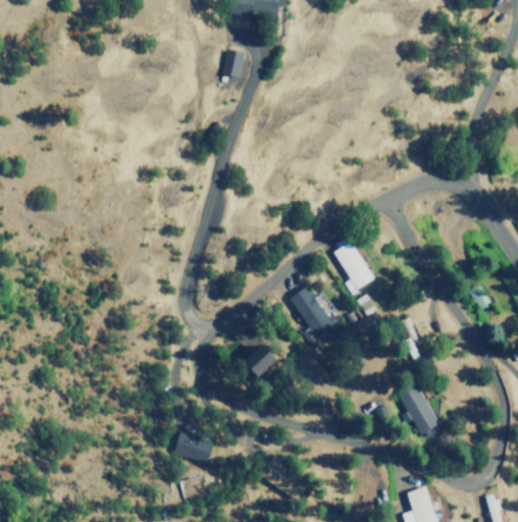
[(234,0),(232,11),(277,16),(278,6),(285,7),(285,0),(234,0)]
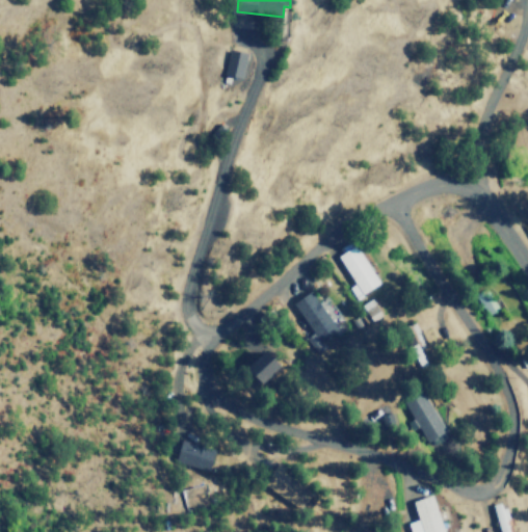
[(226,75),(243,79),(249,53),(232,50),(226,75)]
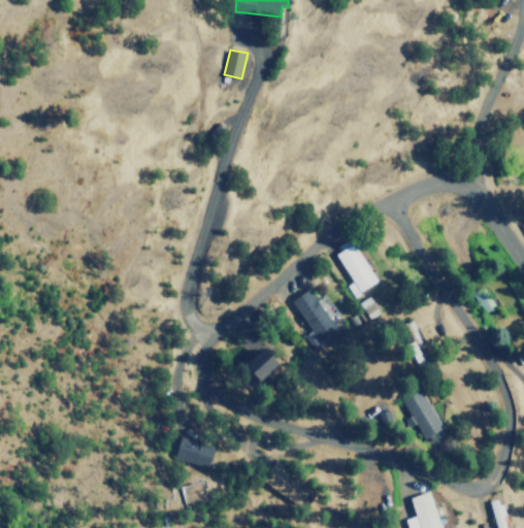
[(354,282),(349,286),(356,296),(379,282),(355,243),(337,255),(354,282)]
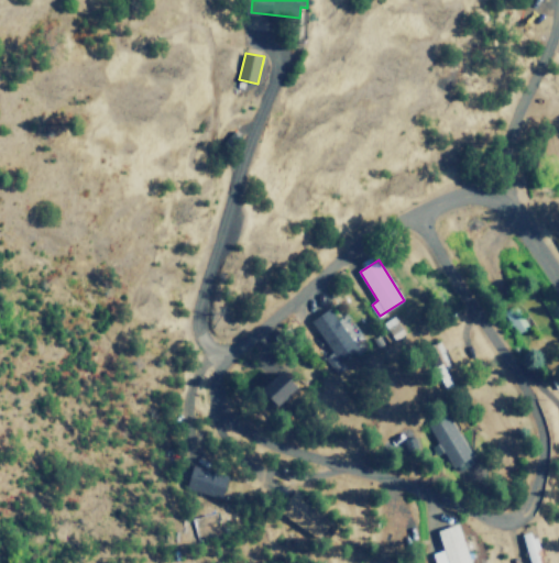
[(532,327),(517,305),(504,312),(518,334),(532,327)]
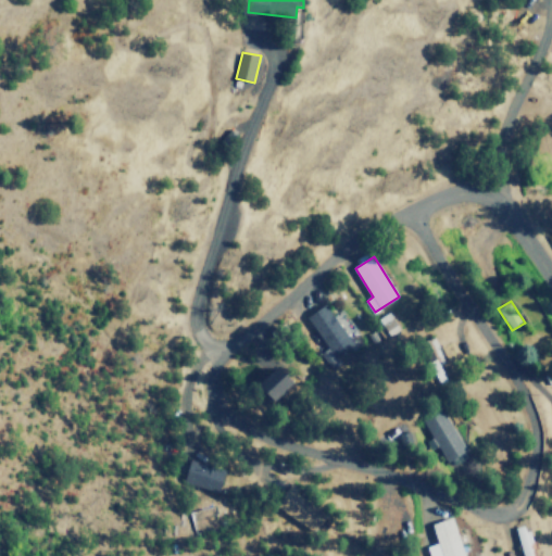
[(329,348),(322,353),(334,370),(343,364),(337,355),(354,344),(327,304),(309,317),(329,348)]
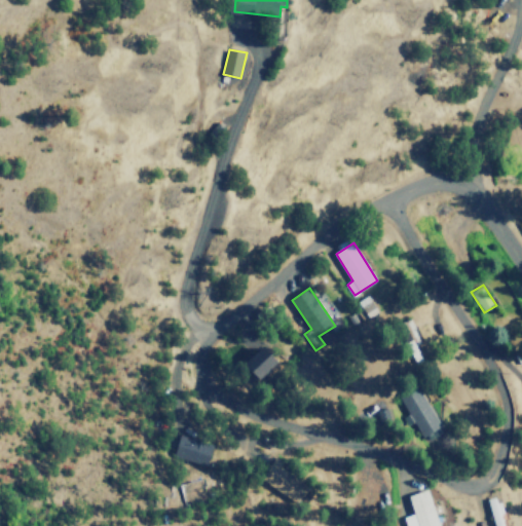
[(260,379),(278,362),(264,346),(246,364),(260,379)]
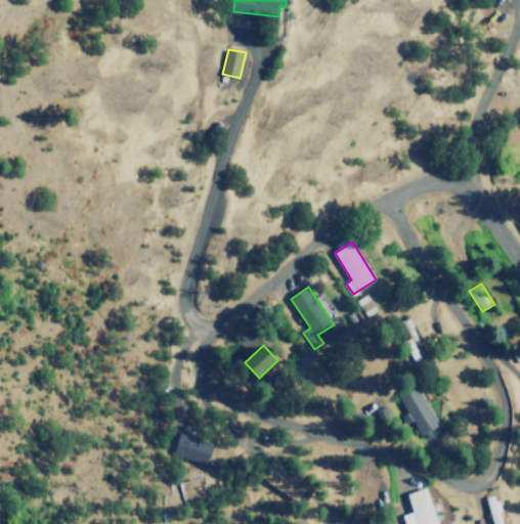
[(400,396),(423,436),(441,426),(420,386),(400,396)]
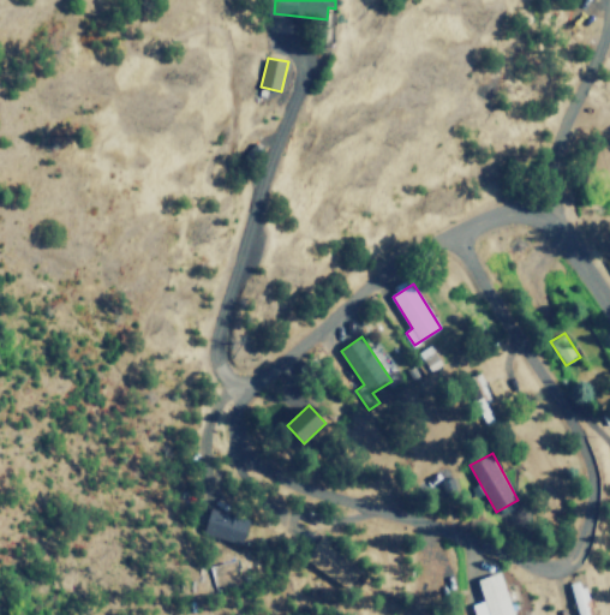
[(205,532),(243,545),(251,521),(214,508),(205,532)]
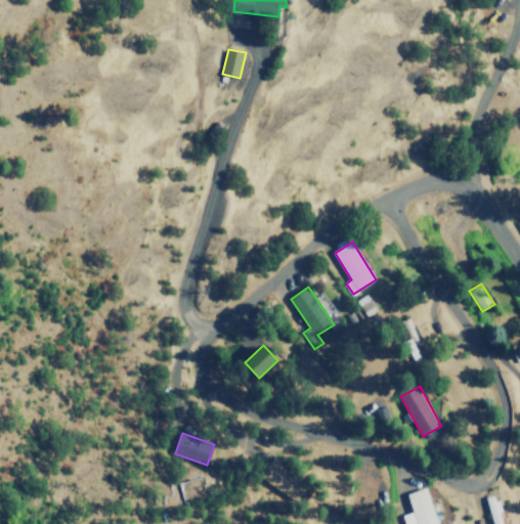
[(262,478),(297,499),(308,481),(273,460),(262,478)]
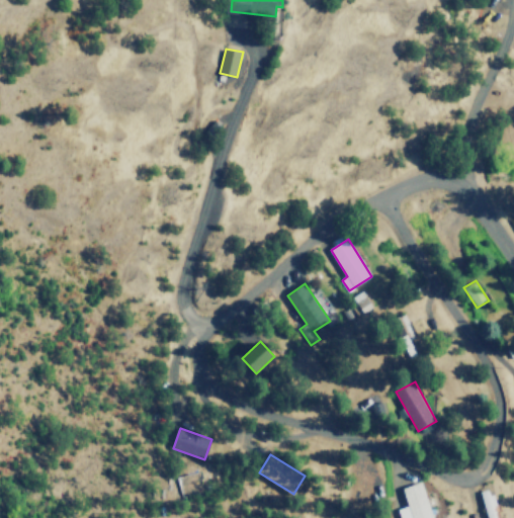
[(402,517),(434,517),(423,483),(404,489),(409,507),(400,510),(402,517)]
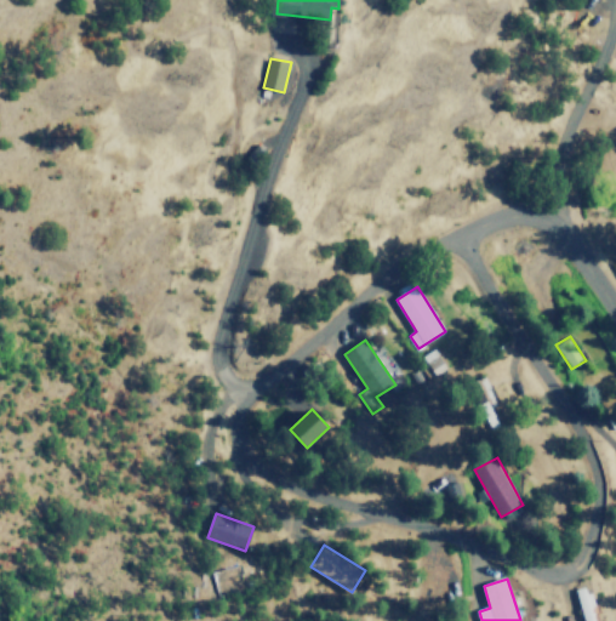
[(595,620),(592,607),(594,607),(588,586),(576,590),(585,620),(595,620)]
